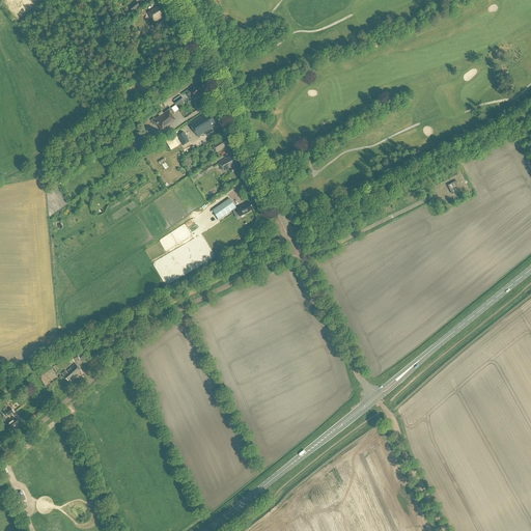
[(137,2),(130,7),(134,14),(141,8),(137,2)]
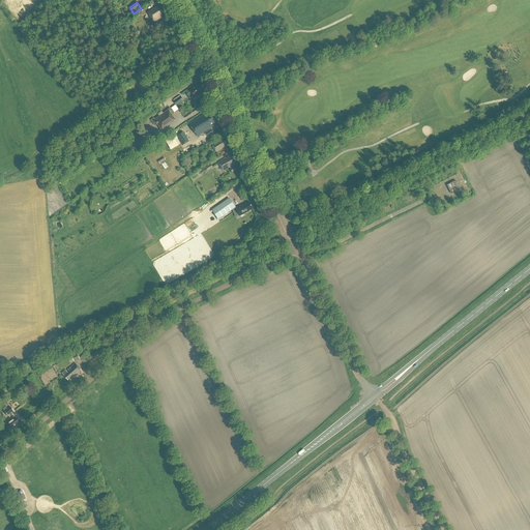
[(167,15),(160,4),(148,12),(154,23),(167,15)]
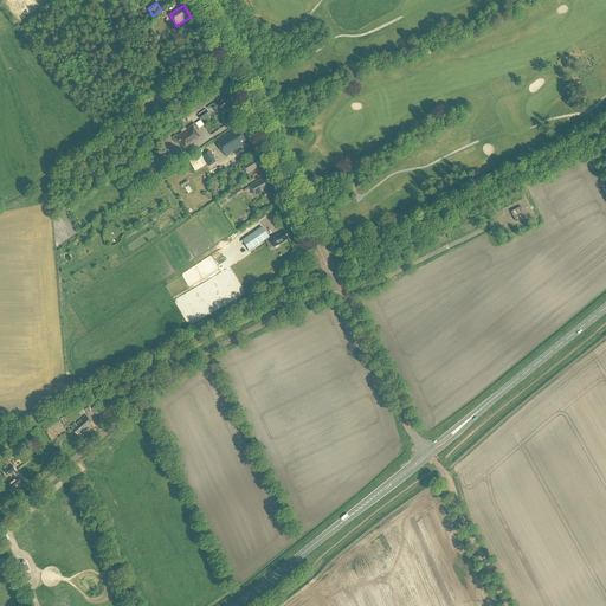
[(230,102),(227,98),(219,104),(219,105),(214,109),(217,114),(220,111),(223,114),(227,110),(227,109),(232,105),(231,104),(232,103),(231,102),(230,102)]
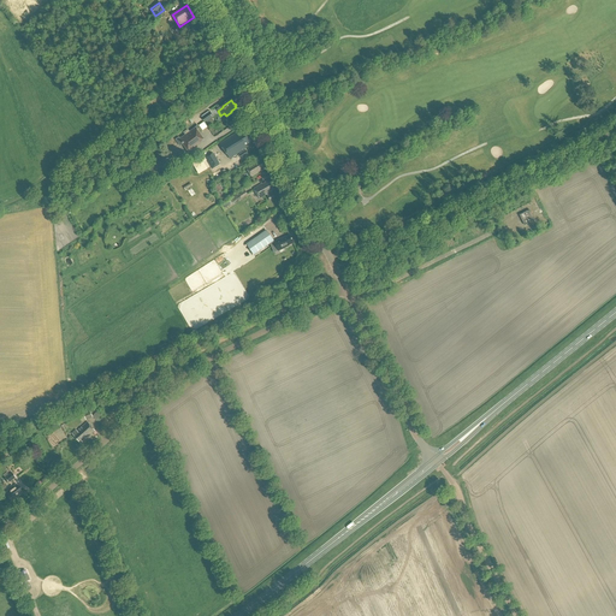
[(205,123),(206,123),(207,122),(213,117),(211,112),(209,113),(202,118),(205,123)]
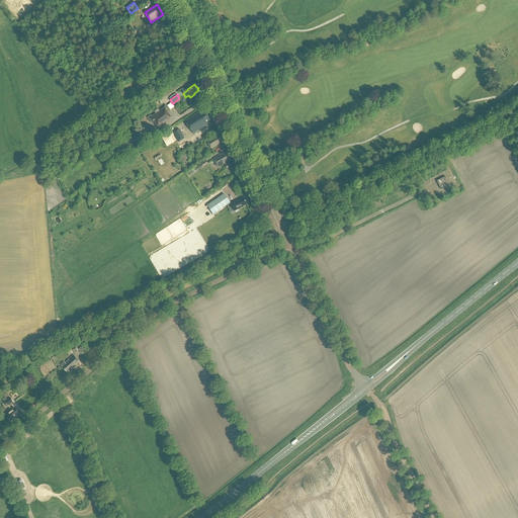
[(170,110),(167,106),(160,112),(159,109),(156,112),(157,113),(152,117),(151,116),(149,117),(152,122),(155,120),(159,127),(172,118),(167,111),(170,110)]
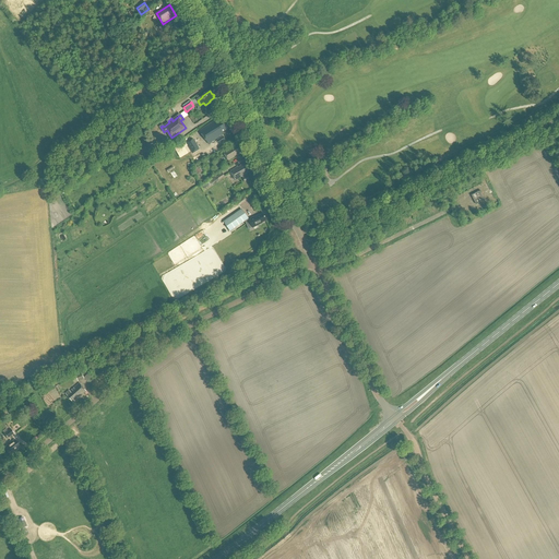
[(200,131),(209,145),(225,135),(223,133),(229,129),(223,119),(216,123),(215,121),(200,131)]
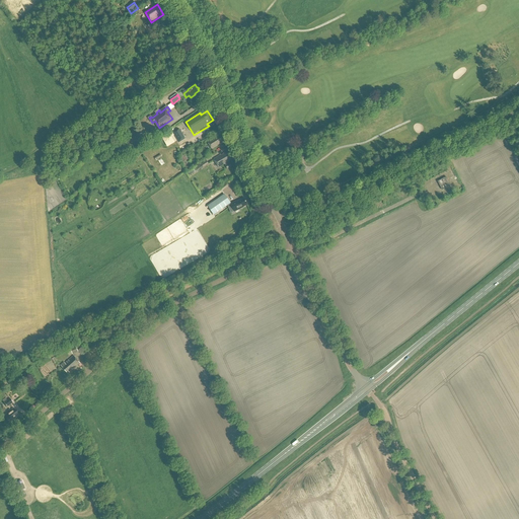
[(171,130),(179,143),(184,139),(184,138),(179,129),(178,130),(176,126),(171,130)]
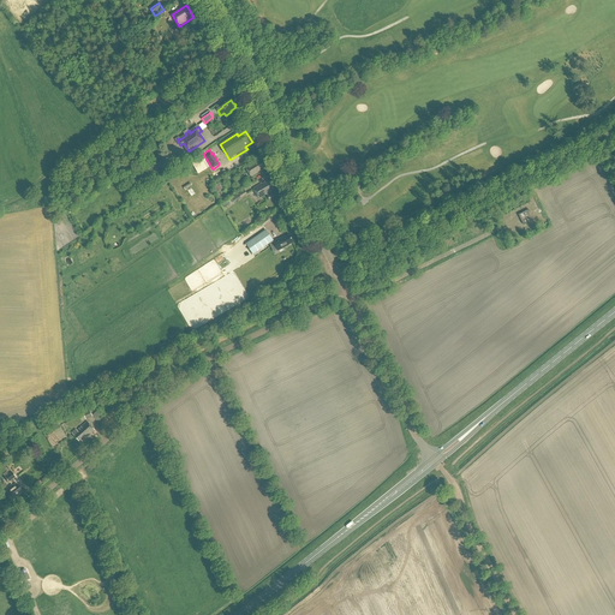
[(201,157),(191,163),(198,174),(208,169),(203,162),(201,157)]
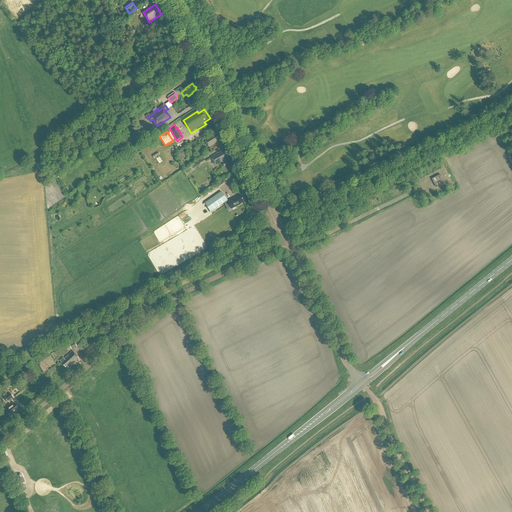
[(217,142),(218,143),(222,140),(221,139),(222,138),(219,132),(206,141),(210,148),(215,144),(214,143),(217,142)]
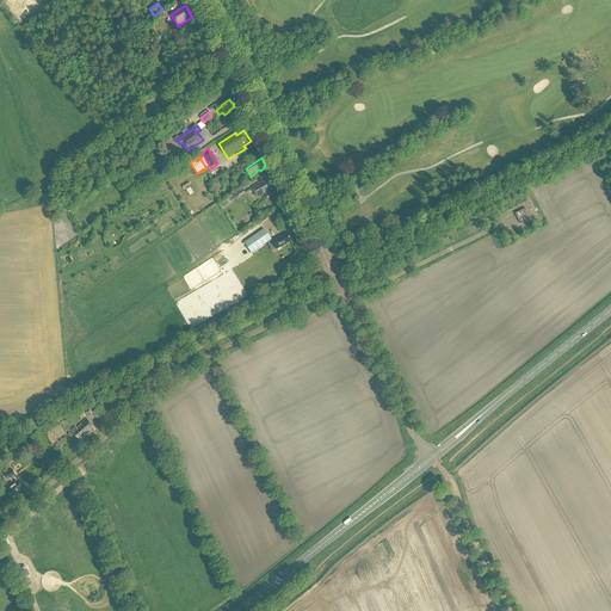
[(253,187),(258,198),(266,193),(267,195),(266,196),(269,201),(275,197),(271,191),(276,187),(271,179),(270,180),(269,179),(265,181),(265,183),(261,185),(261,184),(253,187)]
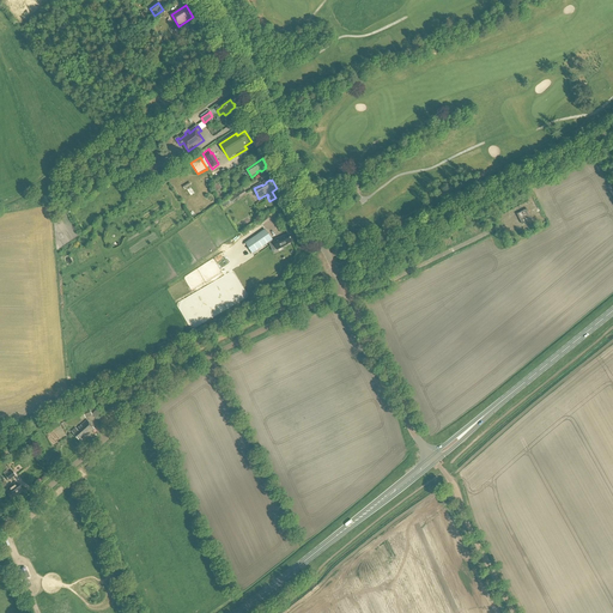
[(237,200),(241,198),(247,194),(244,190),(230,199),(234,204),(238,201),(237,200)]
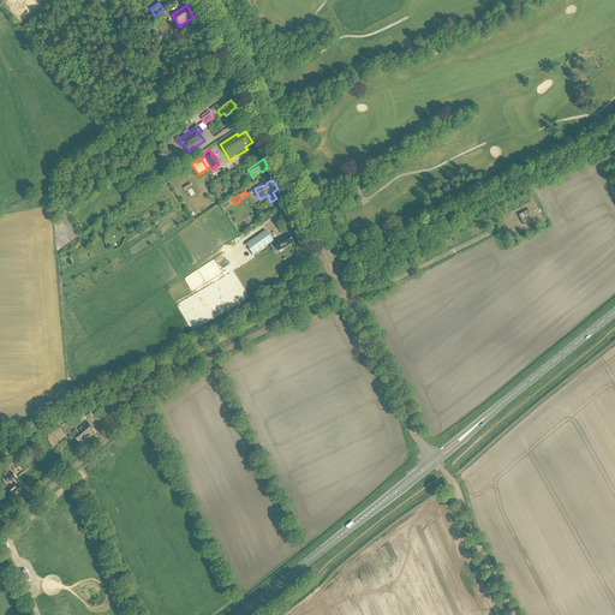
[(520,214),(526,224),(535,219),(530,209),(520,214)]
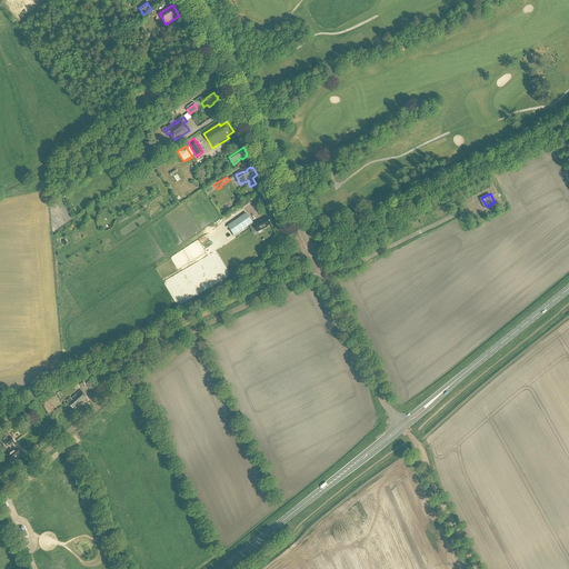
[(246,212),(228,226),(235,236),(253,223),(246,212)]
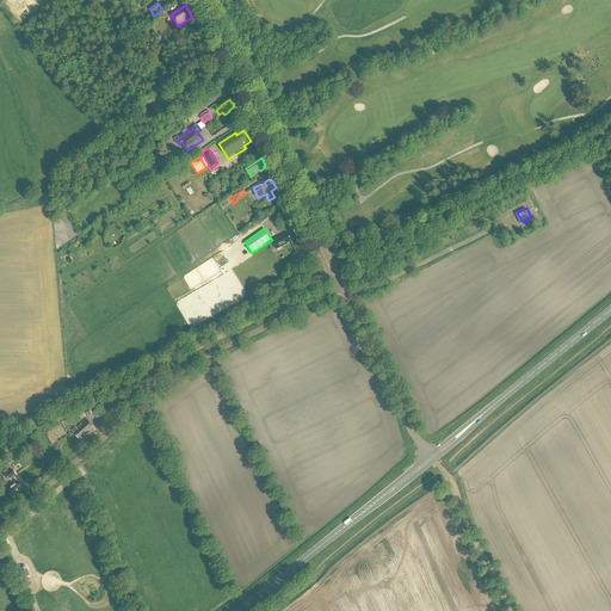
[(291,241),(288,233),(278,238),(272,240),(275,246),(281,242),(282,246),(291,241)]
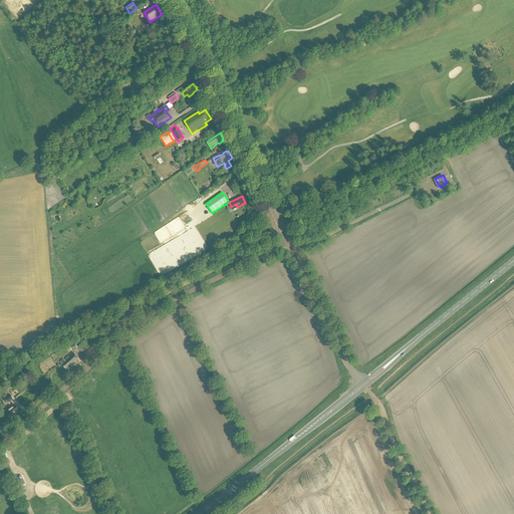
[(80,359),(73,352),(65,360),(64,359),(60,362),(66,368),(67,367),(69,369),(80,359)]
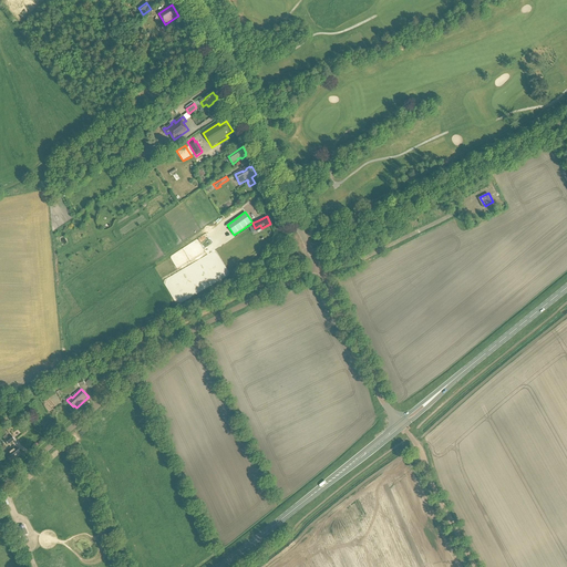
[(8,444),(14,440),(10,435),(4,440),(8,444)]
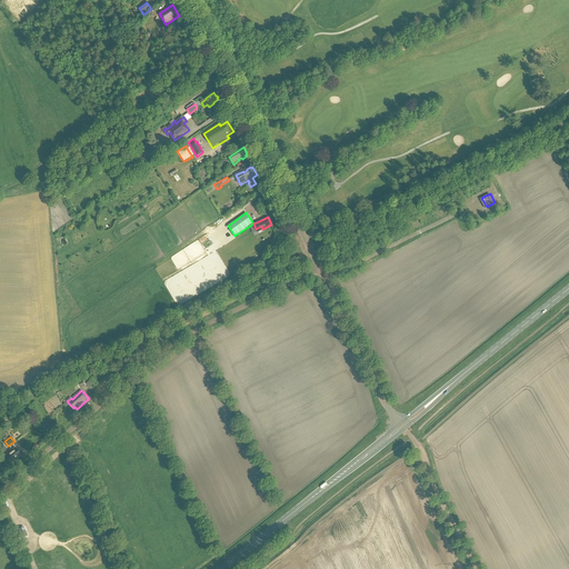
[(21,456),(16,448),(6,457),(11,463),(21,456)]
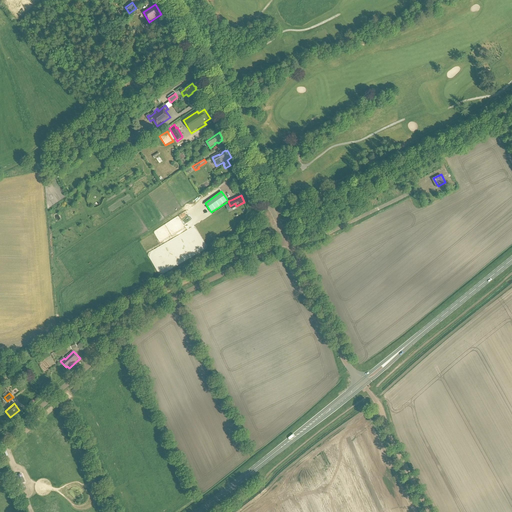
[(21,472),(17,474),(20,483),(25,481),(21,472)]
